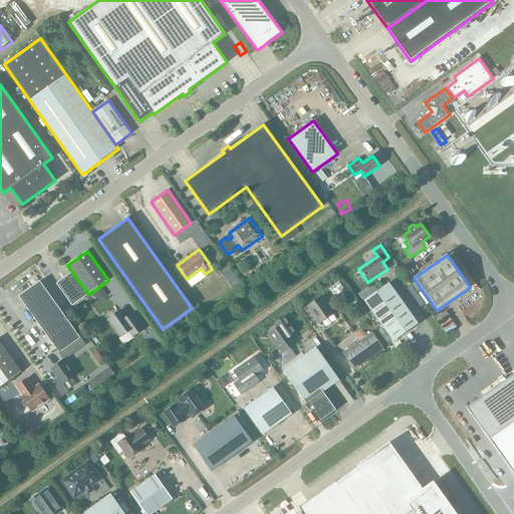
[(395,261),(391,263),(396,273),(400,271),(395,261)]
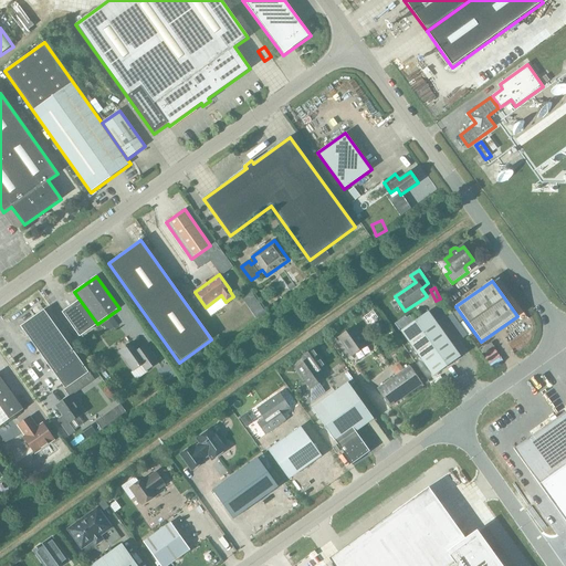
[(80,337),(97,324),(80,300),(62,313),(80,337)]
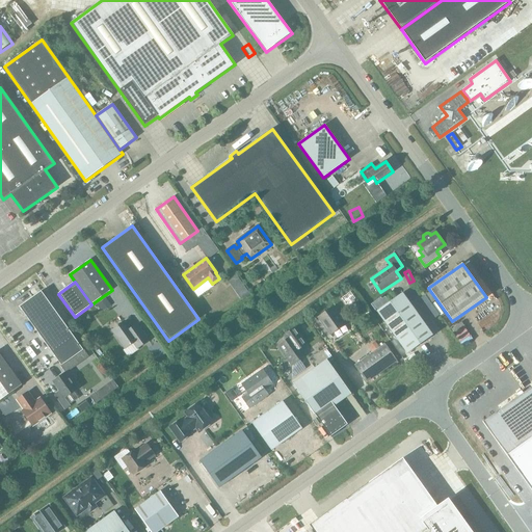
[(83,350),(42,291),(20,307),(61,366),(83,350)]
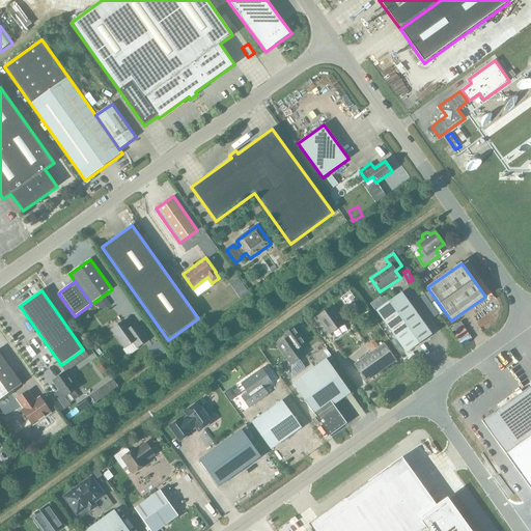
[(376,311),(407,354),(431,335),(401,292),(376,311)]
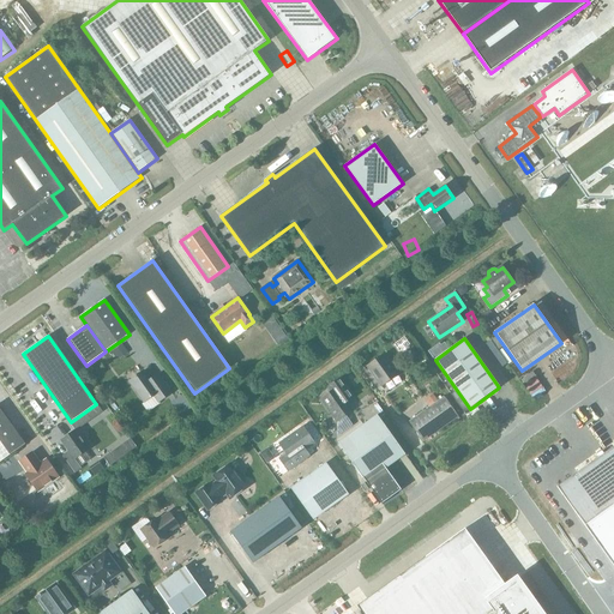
[(381,386),(398,374),(384,355),(367,367),(381,386)]
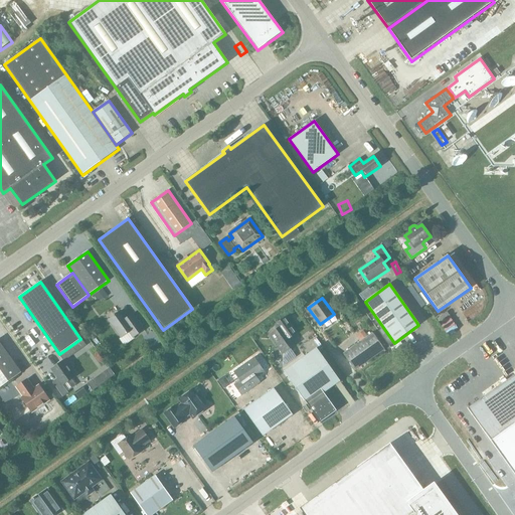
[(133,338),(144,330),(134,317),(128,322),(121,311),(108,320),(121,338),(129,332),(133,338)]
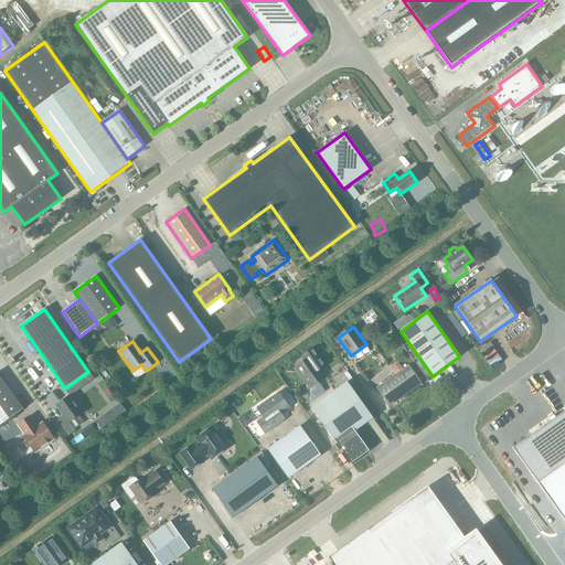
[(310,401),(324,391),(318,382),(324,377),(319,370),(326,365),(313,349),(301,356),(305,361),(296,368),(310,387),(310,401)]
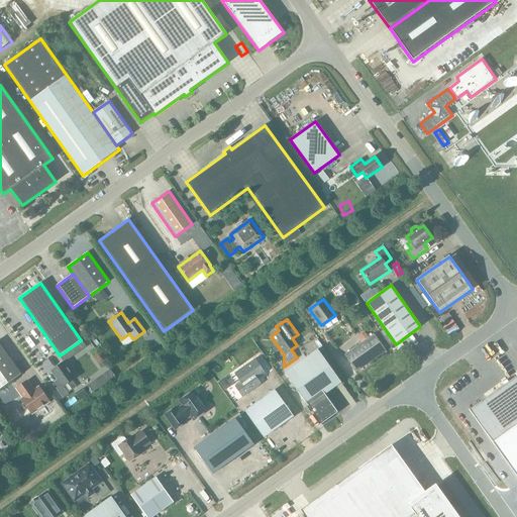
[(386,350),(374,334),(344,355),(356,372),(386,350)]
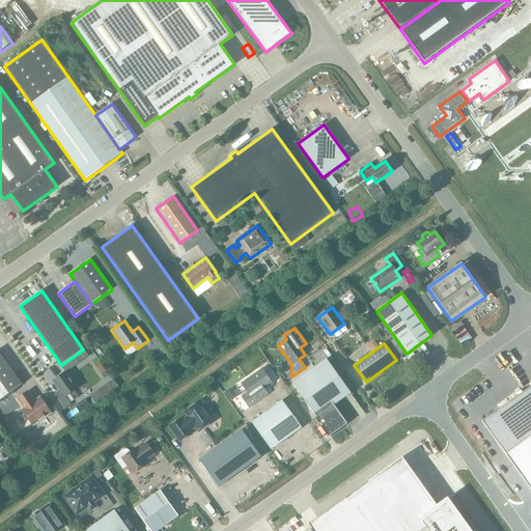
[(0,399),(22,385),(0,354),(0,399)]
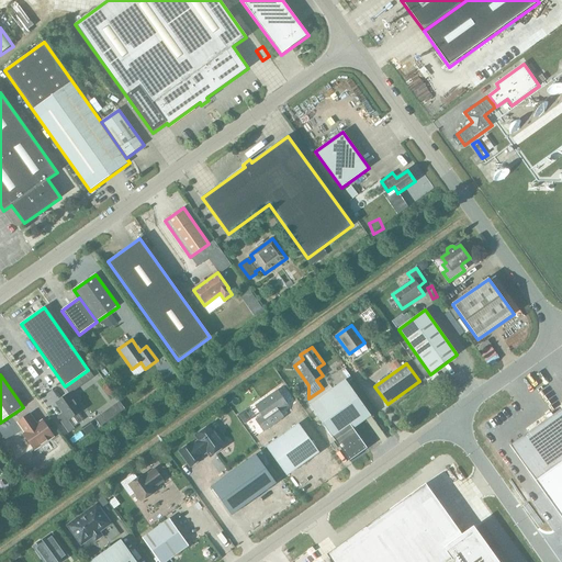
[(367,449),(352,429),(371,416),(345,380),(310,406),(335,441),(336,441),(337,444),(349,461),(350,462),(350,461),(367,449)]
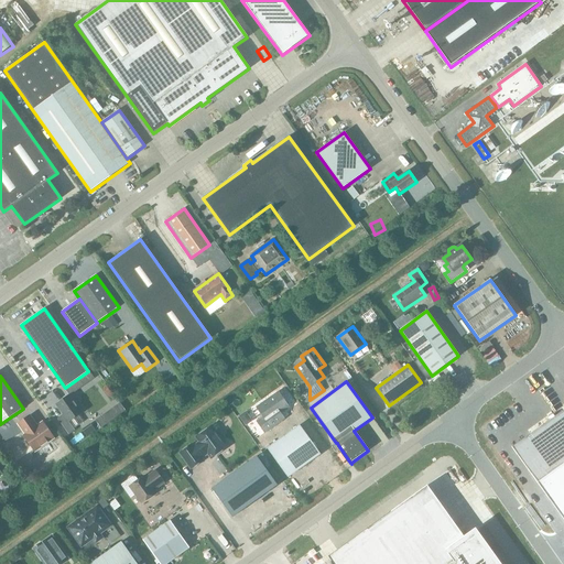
[(289,408),(278,393),(257,408),(263,418),(257,422),(266,433),(284,420),(280,413),(289,408)]
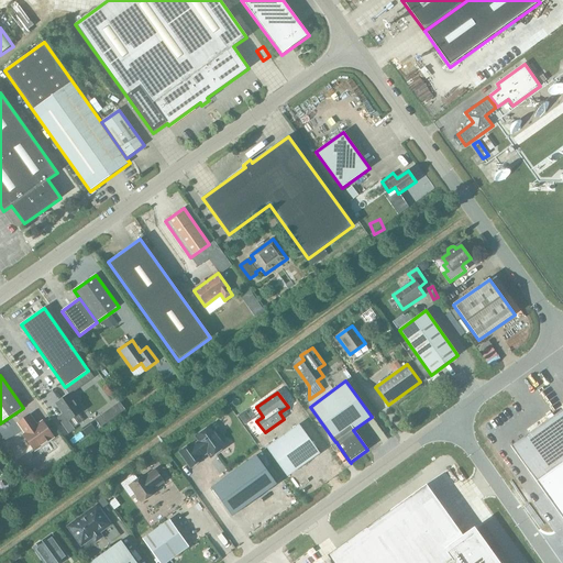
[(81,411),(69,395),(56,405),(63,415),(57,418),(68,434),(75,430),(73,428),(83,422),(77,415),(81,411)]
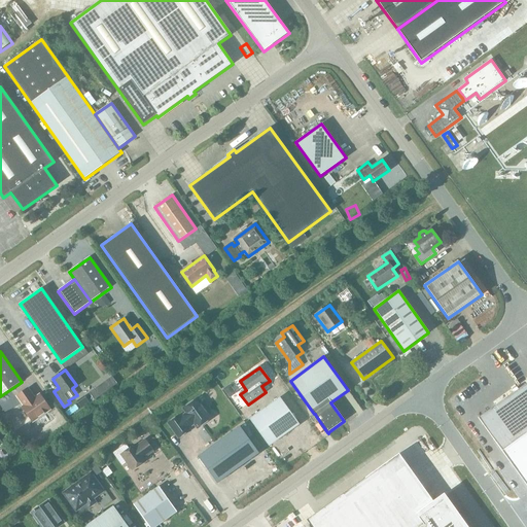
[(502,451),(526,433),(526,383),(479,418),(502,451)]
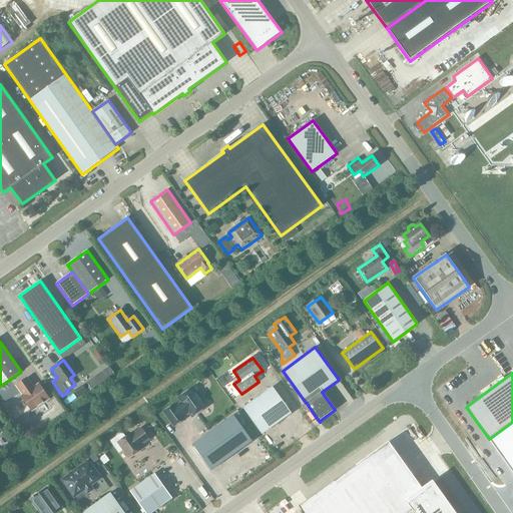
[(23,400),(33,413),(50,401),(40,387),(33,392),(31,389),(33,388),(28,381),(18,388),(25,398),(23,400)]
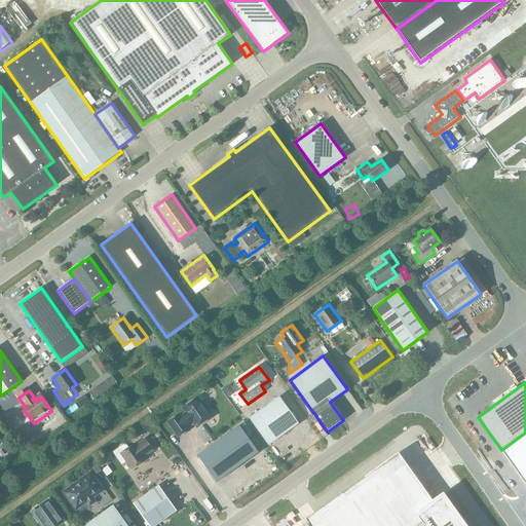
[(268,446),(299,424),(279,397),(249,418),(268,446)]
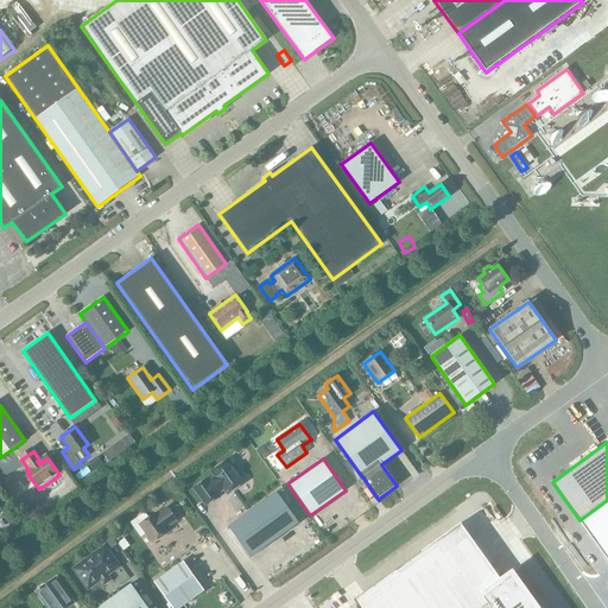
[(242,483),(227,461),(213,472),(216,476),(207,482),(206,481),(195,488),(207,505),(217,498),(216,495),(225,489),(228,494),(242,483)]
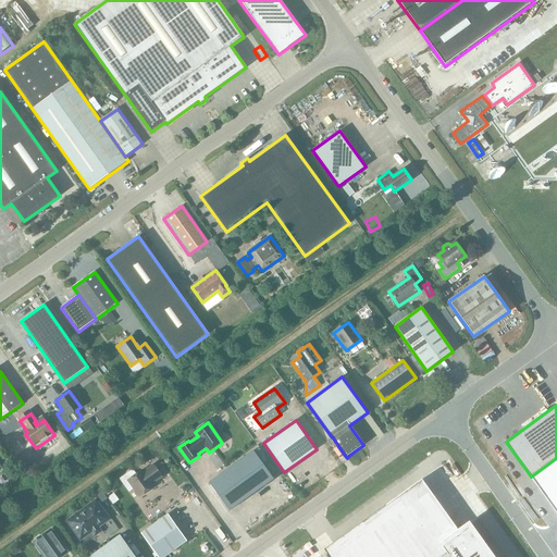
[(230,511),(273,480),(254,452),(209,483),(230,511)]
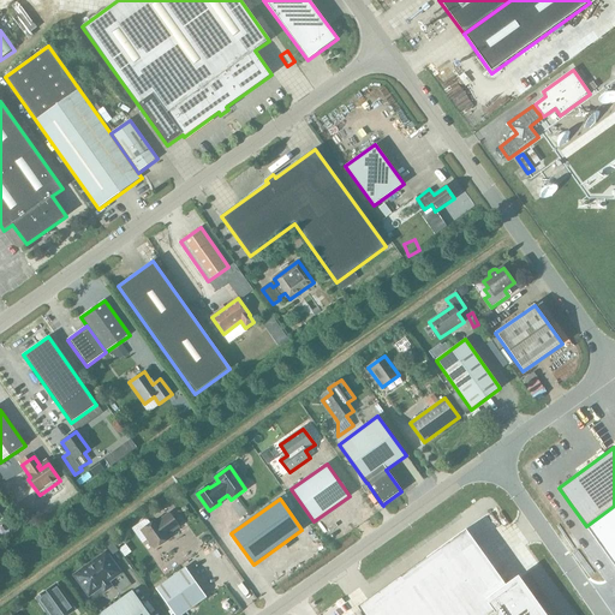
[(156,520),(141,531),(154,549),(169,538),(167,535),(179,526),(169,514),(157,521),(156,520)]
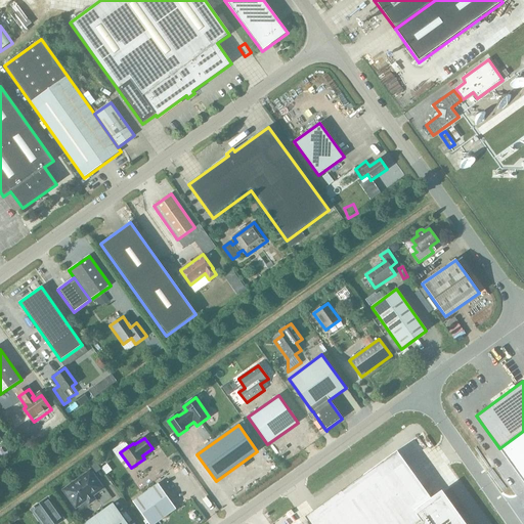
[(461,523),(440,495),(432,501),(430,498),(396,451),(305,517),(309,523),(461,523)]
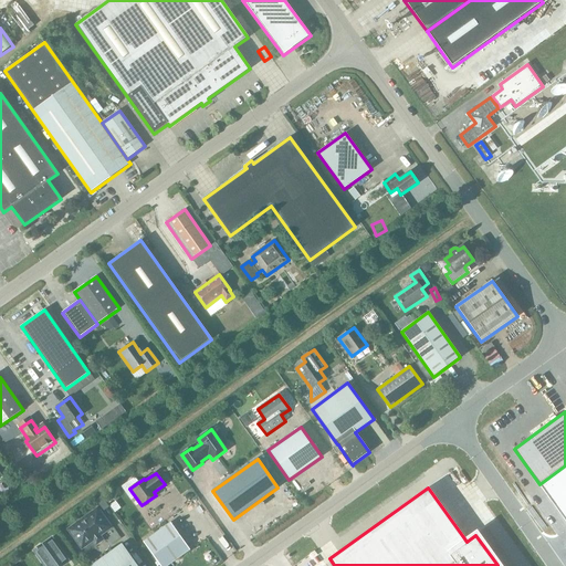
[(97,509),(71,528),(76,535),(75,536),(74,538),(81,547),(83,547),(93,541),(95,543),(101,538),(100,536),(105,532),(103,530),(109,525),(97,509)]
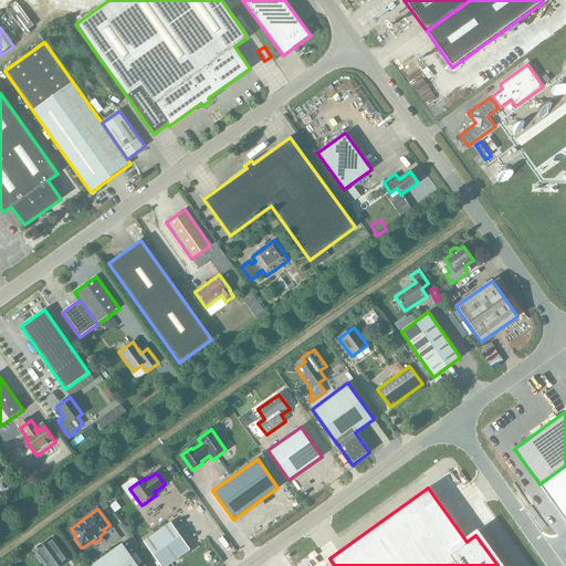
[(159,565),(167,565),(190,551),(170,523),(143,542),(159,565)]
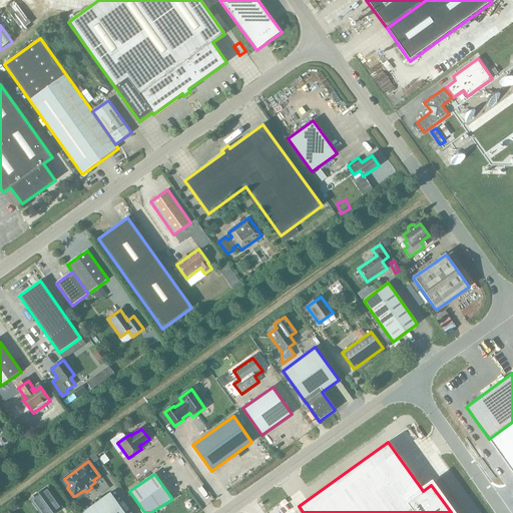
[(31,500),(40,512),(54,512),(61,508),(47,488),(36,496),(35,495),(33,497),(34,498),(31,500)]
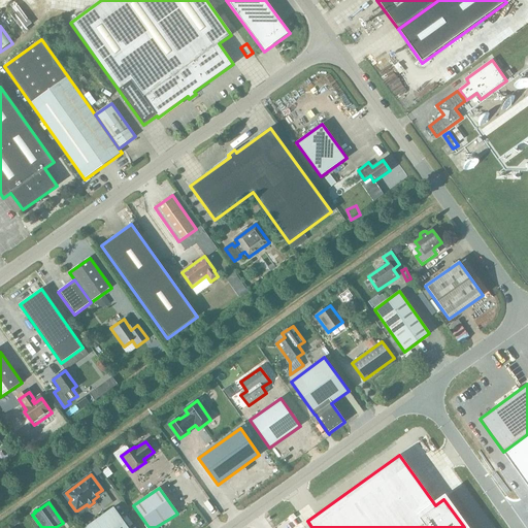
[(128,527),(113,507),(85,527),(128,527)]
